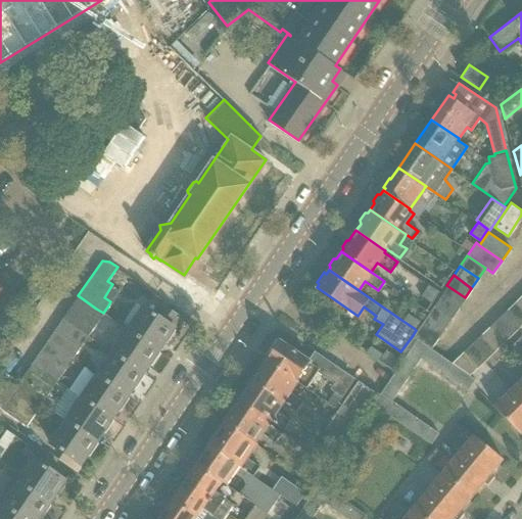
[(14,318),(44,289),(33,277),(2,304),(14,318)]
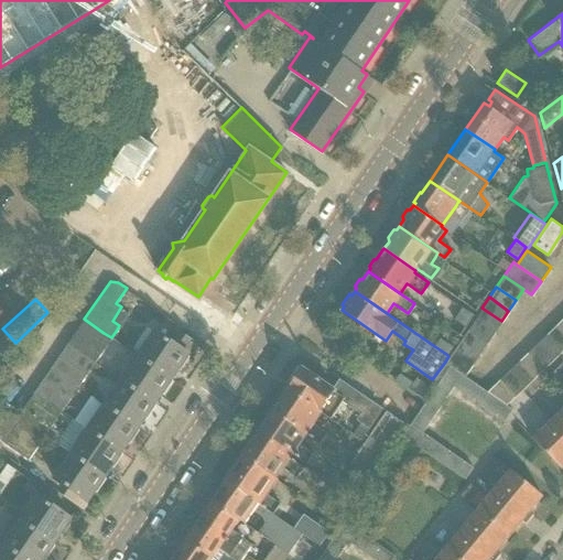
[(482,308),(474,319),(494,332),(501,321),(482,308)]
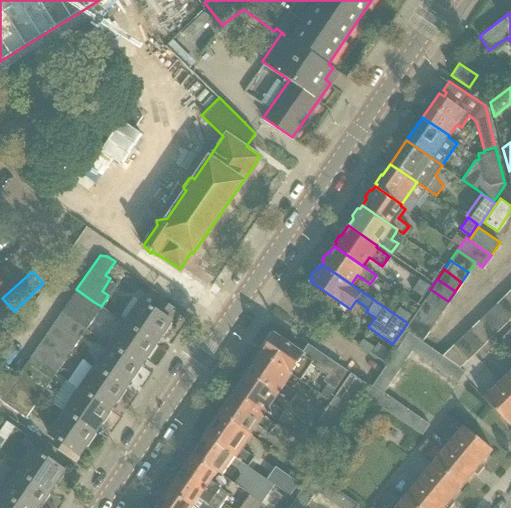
[(68,302),(61,311),(79,324),(86,328),(92,319),(86,314),(94,302),(76,289),(68,302)]
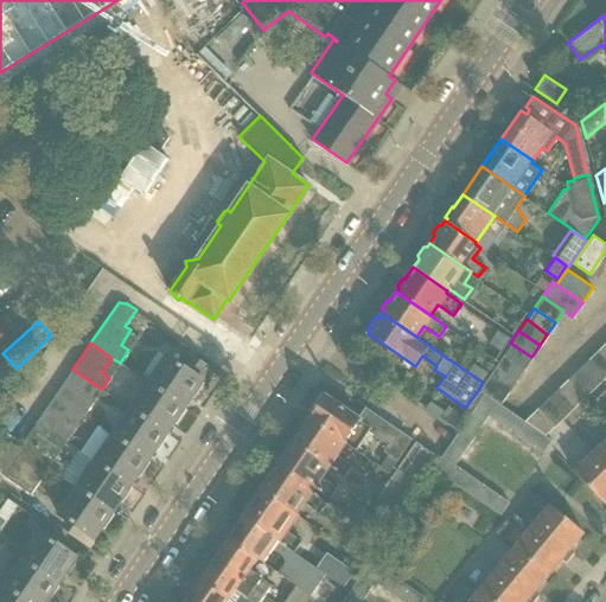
[(510,343),(503,354),(523,369),(531,357),(510,343)]
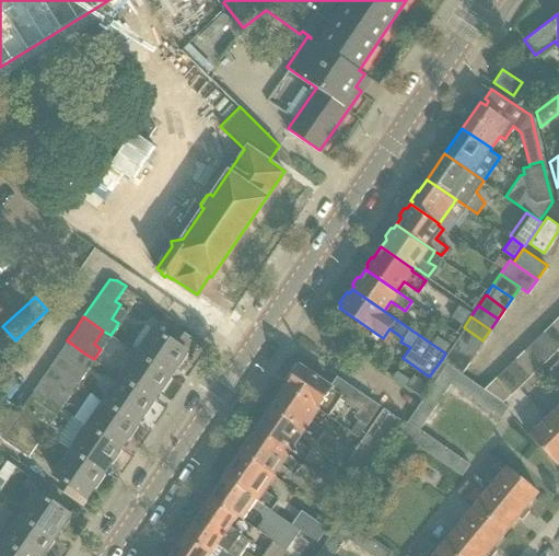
[(558,329),(551,322),(542,331),(558,347),(558,346),(558,329)]
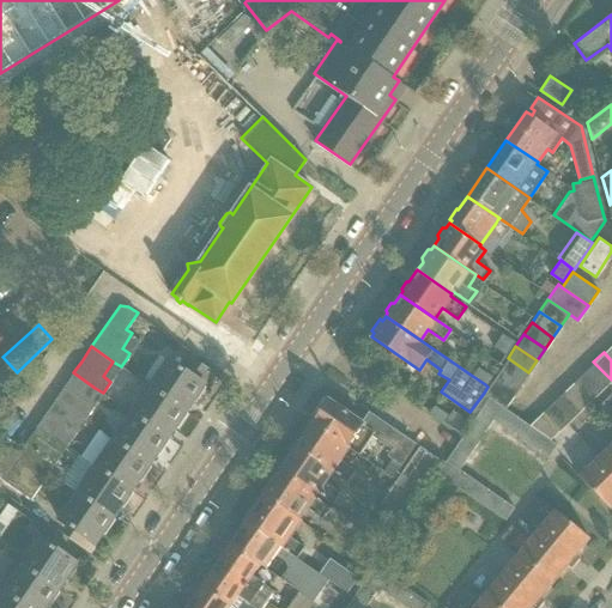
[(167,358),(149,385),(186,411),(193,400),(191,399),(200,383),(204,385),(204,383),(201,382),(210,370),(191,357),(182,369),(167,358)]
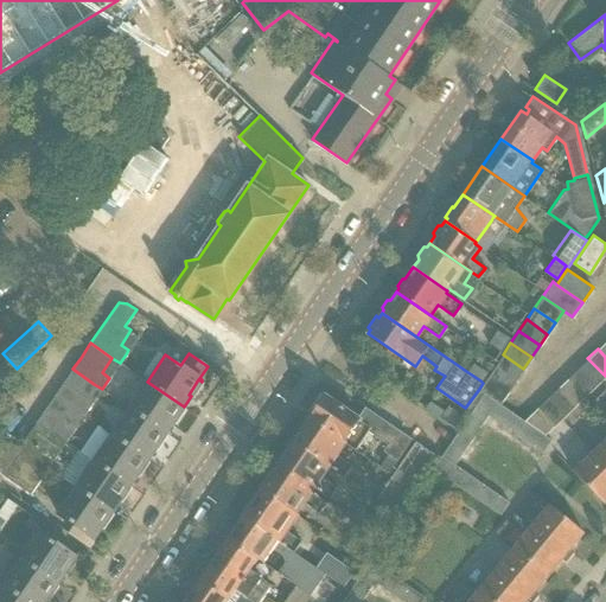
[(503,354),(495,365),(516,379),(523,369),(503,354)]
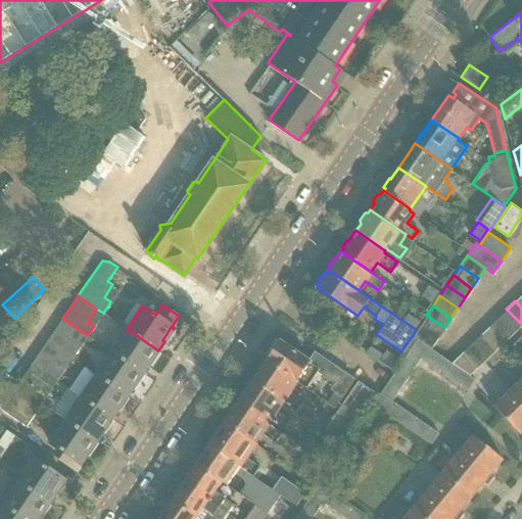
[(506,309),(497,317),(513,332),(521,324),(506,309)]
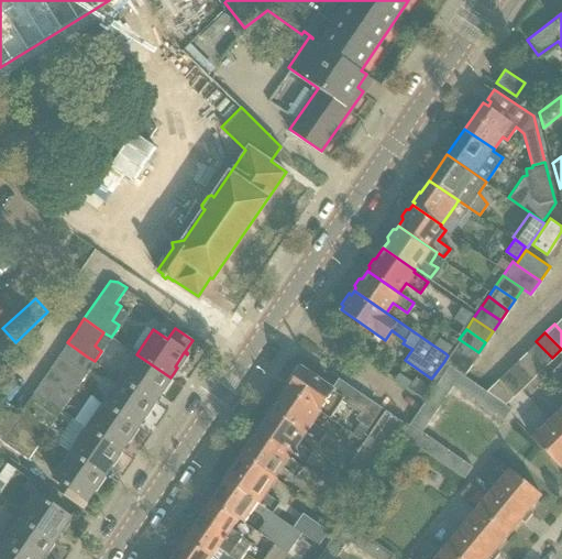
[(438,336),(432,344),(445,353),(451,344),(438,336)]
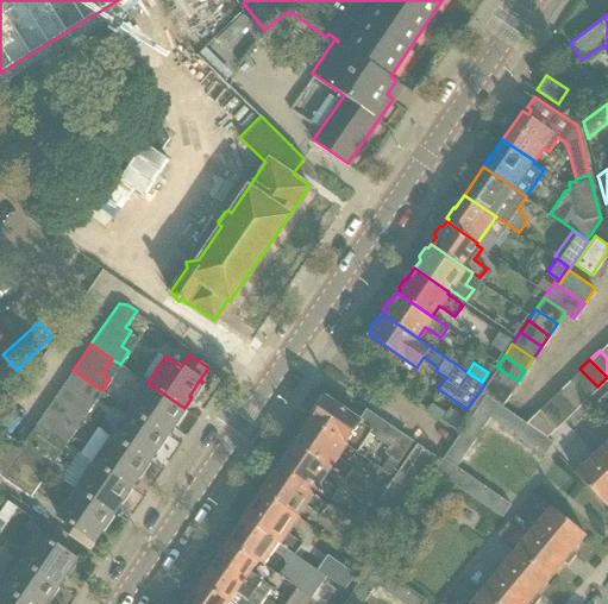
[(496,366),(488,378),(509,392),(518,381),(496,366)]
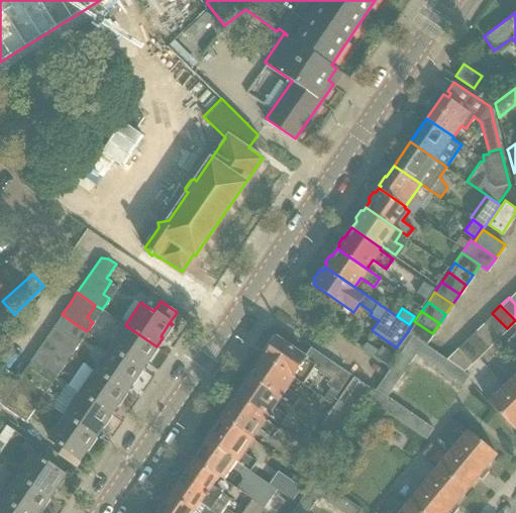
[(492,313),(484,321),(498,336),(507,328),(492,313)]
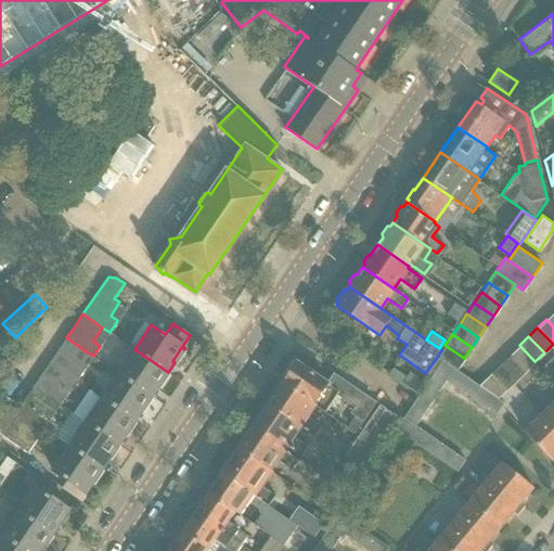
[(56,351),(50,362),(69,375),(77,381),(84,370),(76,366),(86,351),(66,337),(56,351)]
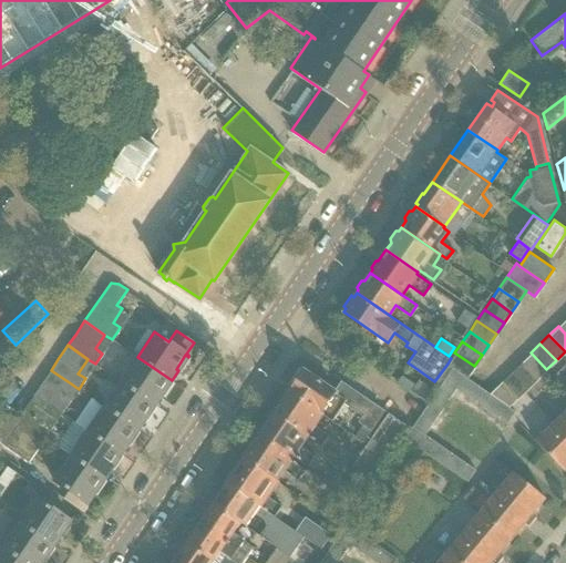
[(451,358),(448,364),(466,377),(474,366),(454,352),(451,358)]
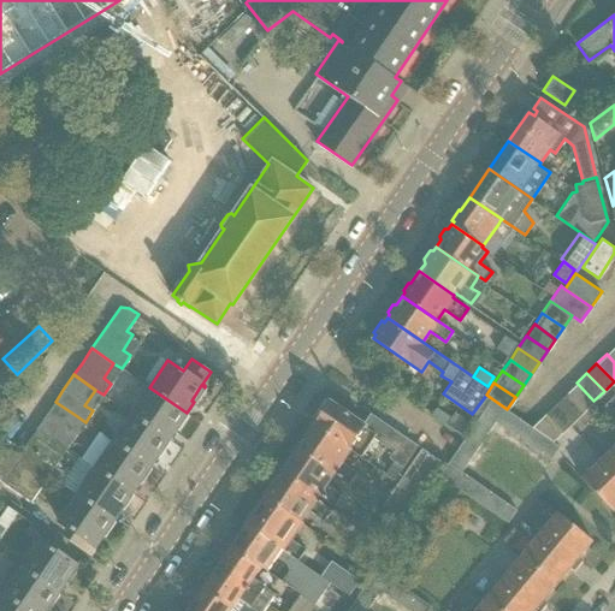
[(577,383),(566,392),(584,411),(593,401),(577,383)]
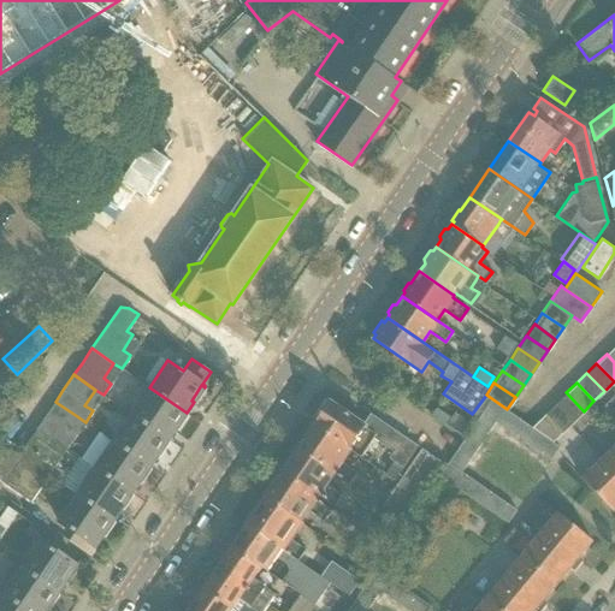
[(149,387),(131,414),(169,439),(176,428),(173,427),(183,413),(185,414),(187,413),(149,387)]
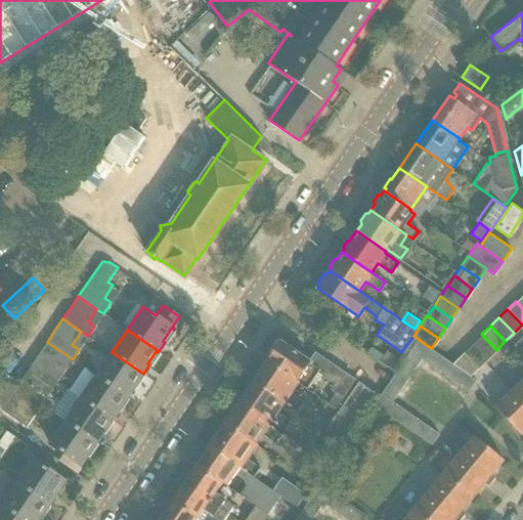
[(481,334),(473,343),(487,358),(496,350),(481,334)]
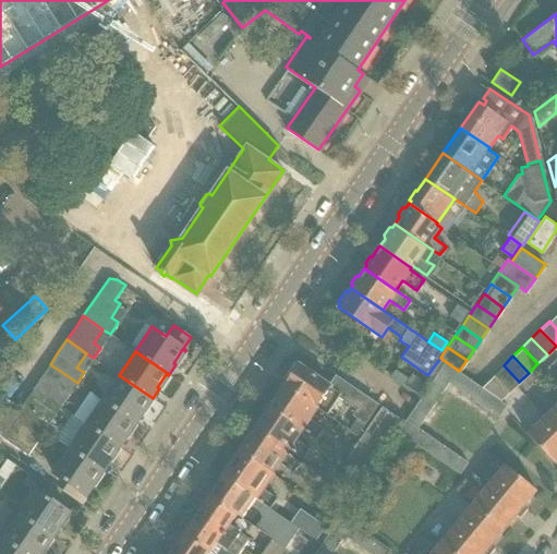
[(427,375),(424,381),(428,384),(428,385),(440,393),(448,381),(498,414),(506,402),(501,399),(482,386),(459,371),(440,358),(427,375)]
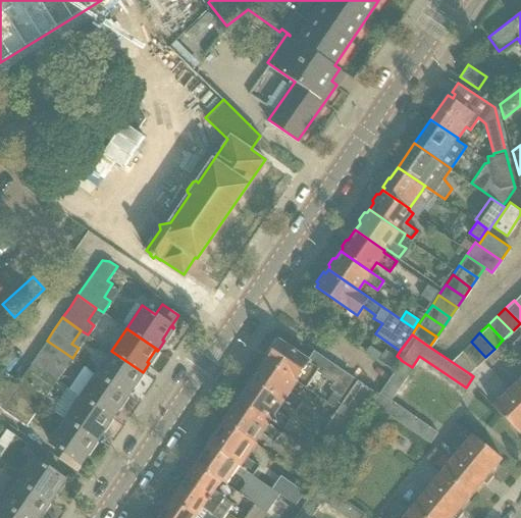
[(38,353),(32,363),(50,375),(57,380),(63,370),(56,366),(65,353),(47,341),(38,353)]
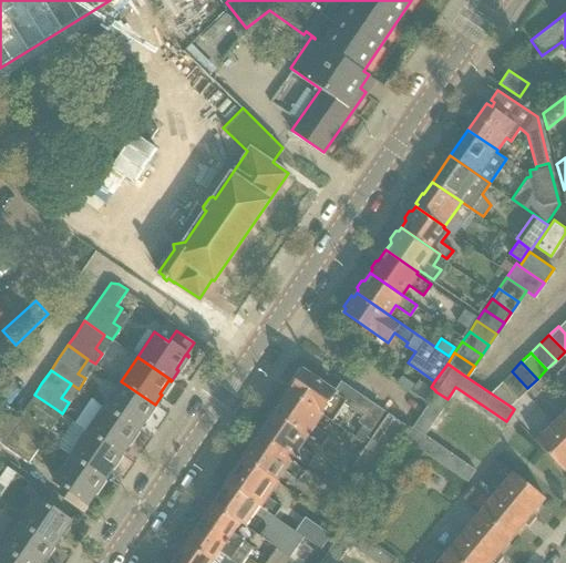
[(296,381),(289,390),(322,412),(331,419),(343,401),(362,413),(357,420),(362,423),(370,429),(384,409),(340,380),(333,390),(332,390),(332,387),(326,382),(322,384),(304,370),(301,372),(299,372),(295,379),(296,381)]
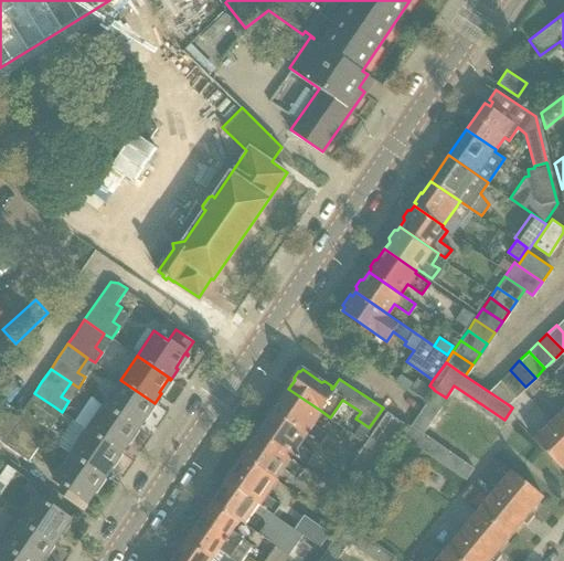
[(510,370),(500,379),(517,395),(525,387),(510,370)]
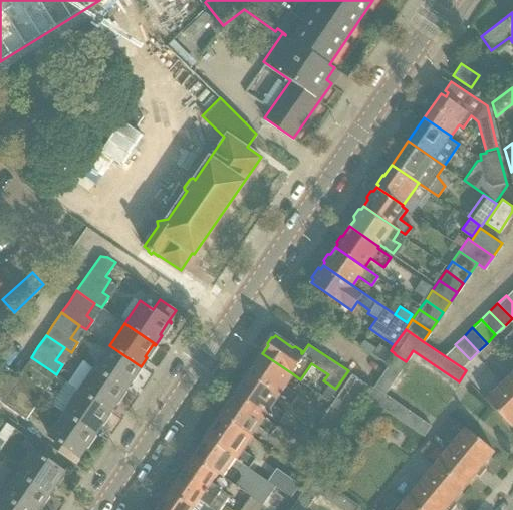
[(470,359),(455,344),(444,355),(462,367),(470,359)]
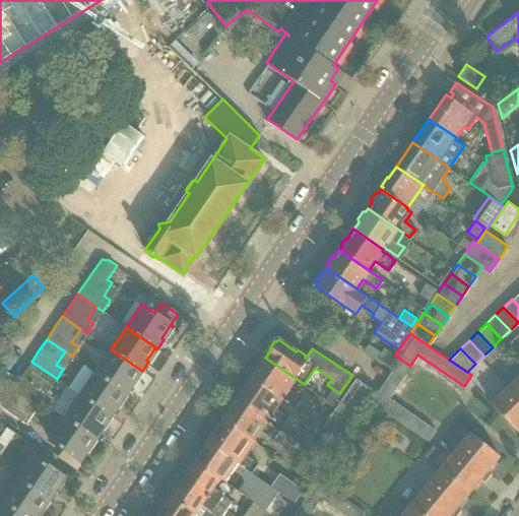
[(111,349),(94,372),(127,394),(133,384),(131,383),(139,371),(141,372),(142,371),(111,349)]
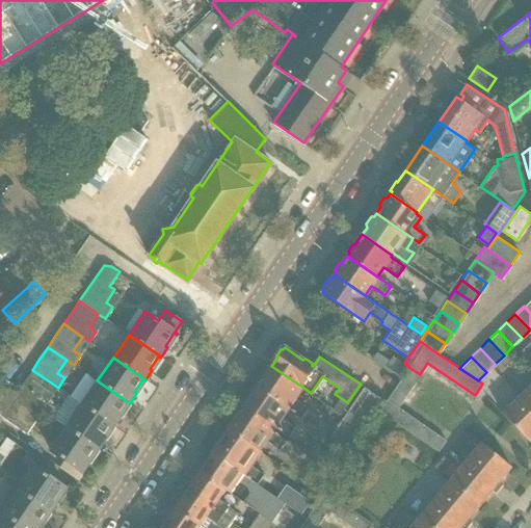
[(264,377),(258,386),(288,406),(301,417),(308,407),(294,398),(302,387),(271,366),(269,369),(267,369),(263,375),(264,377)]
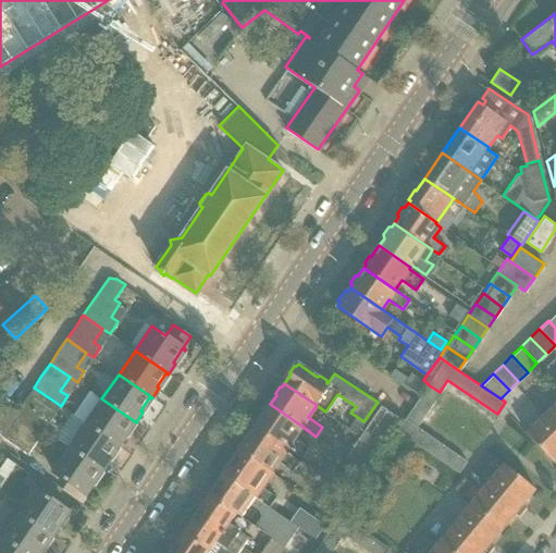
[(24,402),(17,412),(44,430),(51,419),(44,415),(53,401),(34,388),(24,402)]
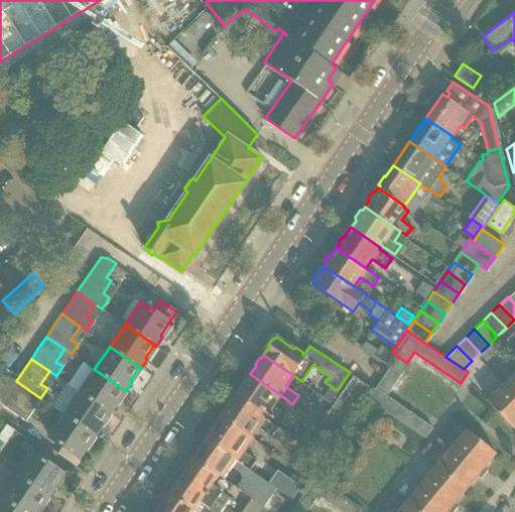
[(392,361),(367,398),(424,436),(426,433),(432,425),(386,394),(403,369),(392,361)]
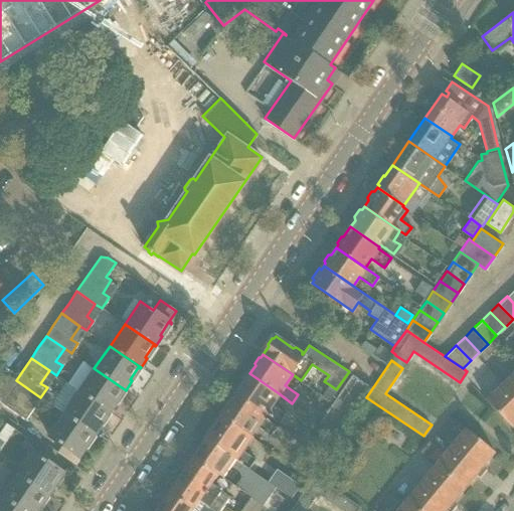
[(94,368),(78,390),(110,412),(117,403),(115,401),(123,389),(125,390),(126,390),(94,368)]
